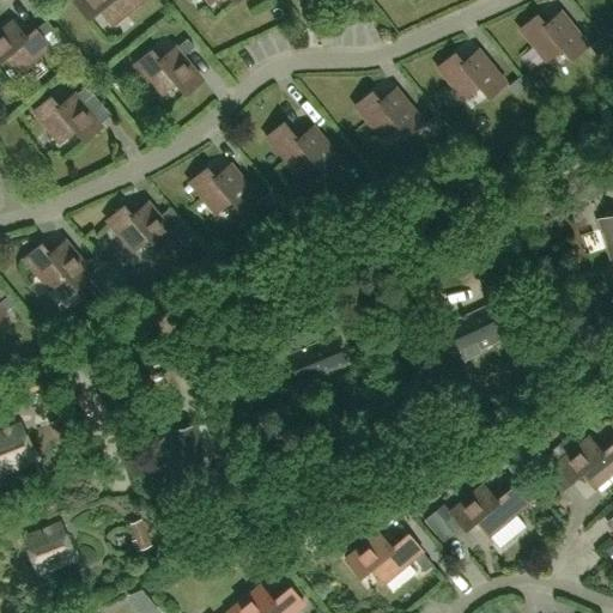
[(74,0),(87,18),(99,8),(113,24),(140,0),(74,0)]
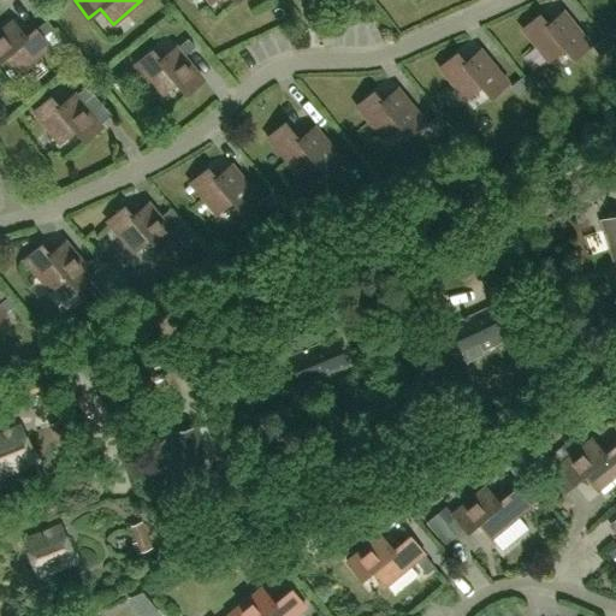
[(548,24),(539,15),(522,29),(548,60),(563,47),(573,58),(590,43),(563,11),(548,24)]
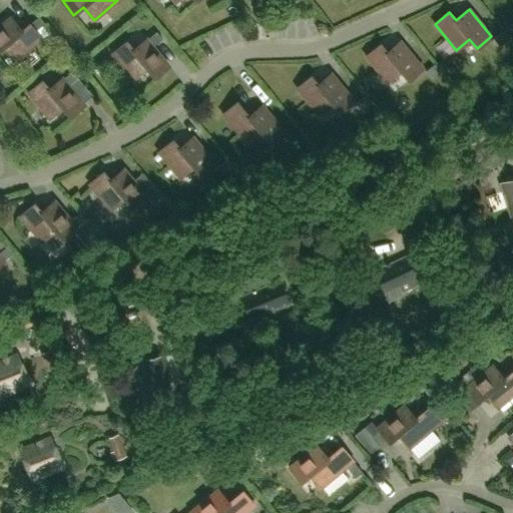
[(21,30),(10,17),(0,25),(0,49),(4,46),(15,60),(41,38),(35,31),(44,23),(39,17),(30,24),(29,24),(21,30)]
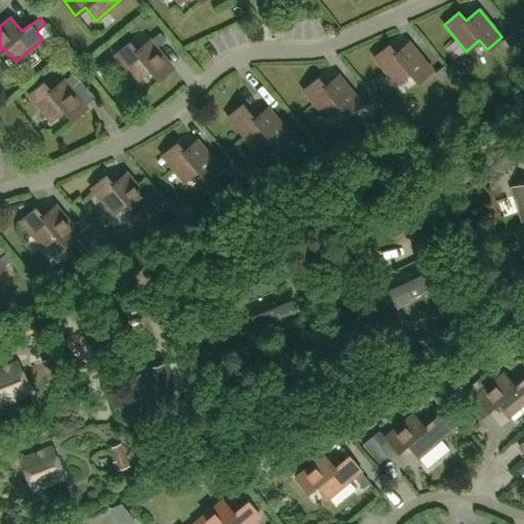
[(136,51),(129,43),(115,54),(136,81),(150,70),(158,79),(173,68),(157,47),(166,40),(160,33),(150,41),(149,40),(136,51)]
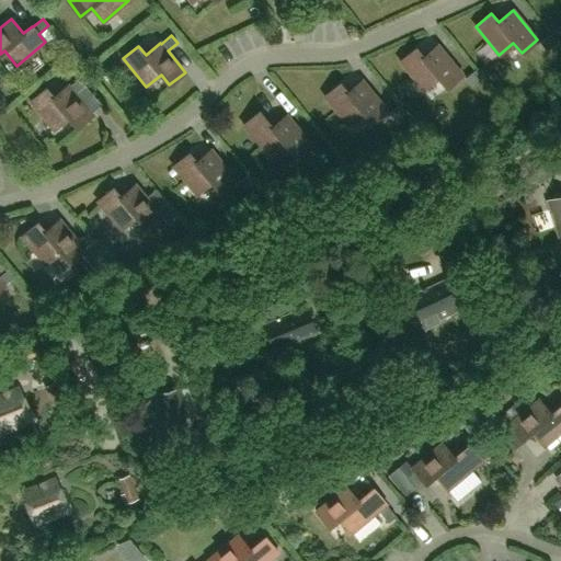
[(550,35),(540,44),(547,52),(557,43),(550,35)]
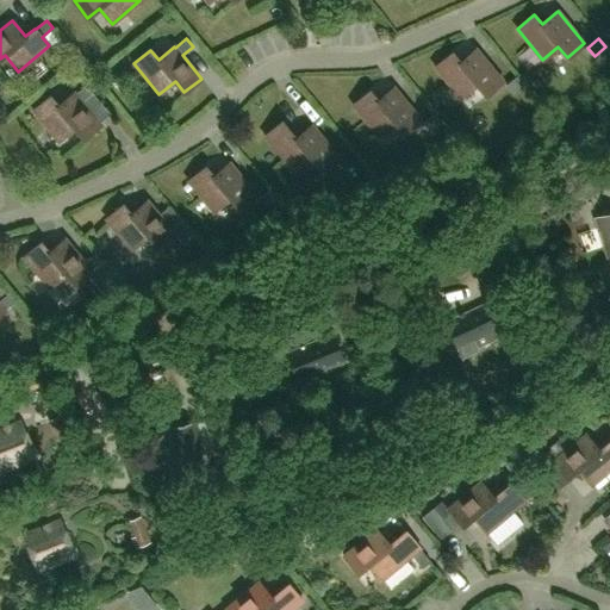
[(460,62),(452,53),(435,67),(460,98),(477,85),(485,95),(503,81),(475,49),(460,62)]
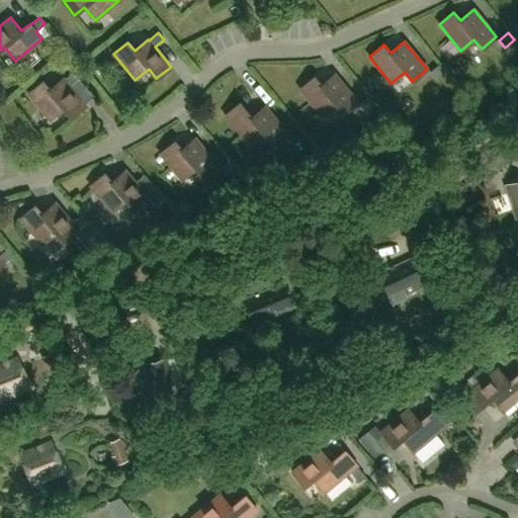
[(444,72),(438,65),(429,72),(435,79),(444,72)]
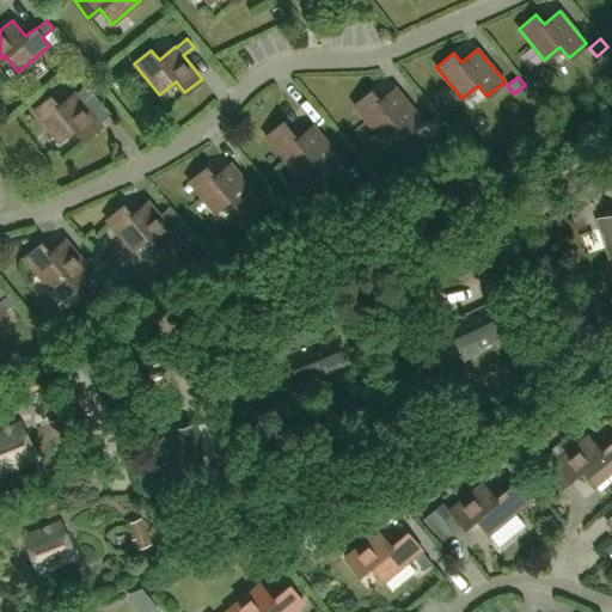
[(57,106),(50,97),(32,110),(59,141),(74,128),(84,140),(101,126),(81,103),(92,93),(86,85),(75,95),(74,93),(57,106)]
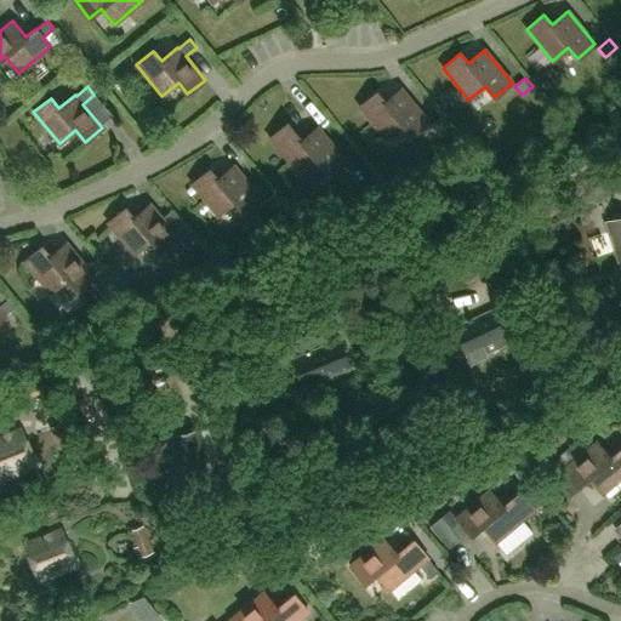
[(385,102),(376,92),(359,107),(385,138),(402,125),(410,136),(428,121),(400,89),(385,102)]
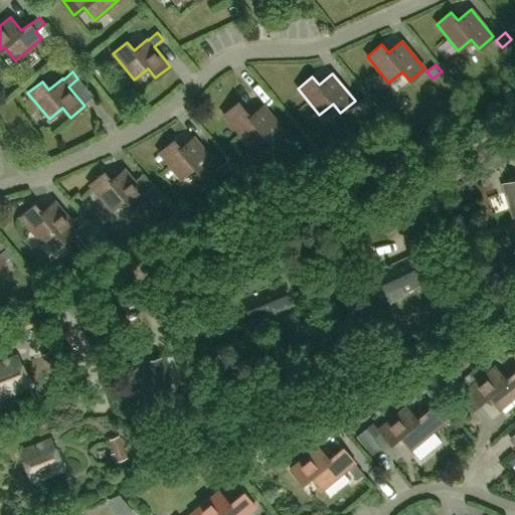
[(372,104),(366,97),(357,104),(363,111),(372,104)]
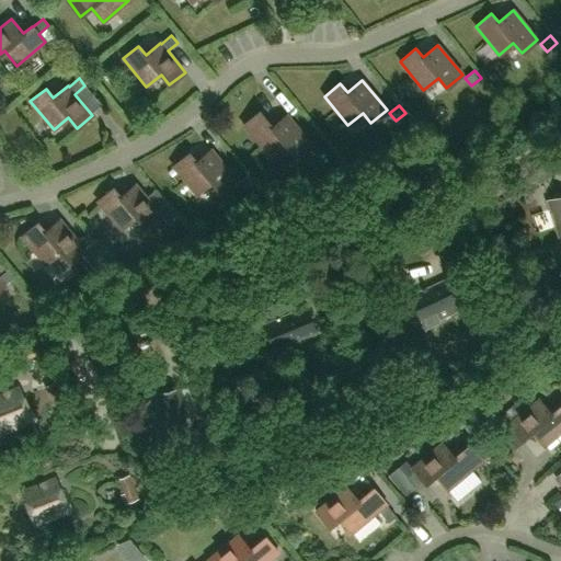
[(259,112),(243,125),(273,160),(287,148),(296,158),(311,145),(286,115),(272,127),(259,112)]
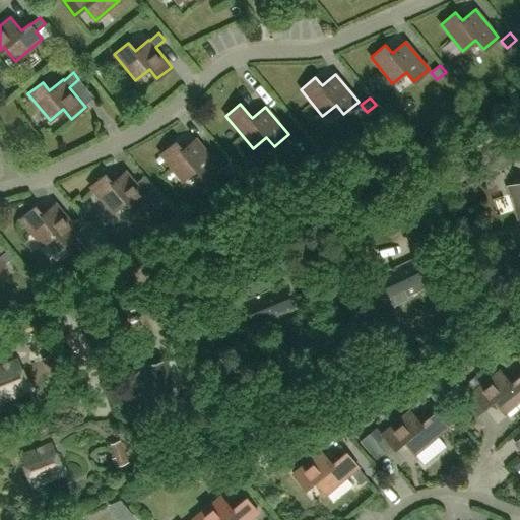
[(182,150),(175,142),(160,154),(183,180),(196,169),(204,179),(218,167),(195,139),(182,150)]
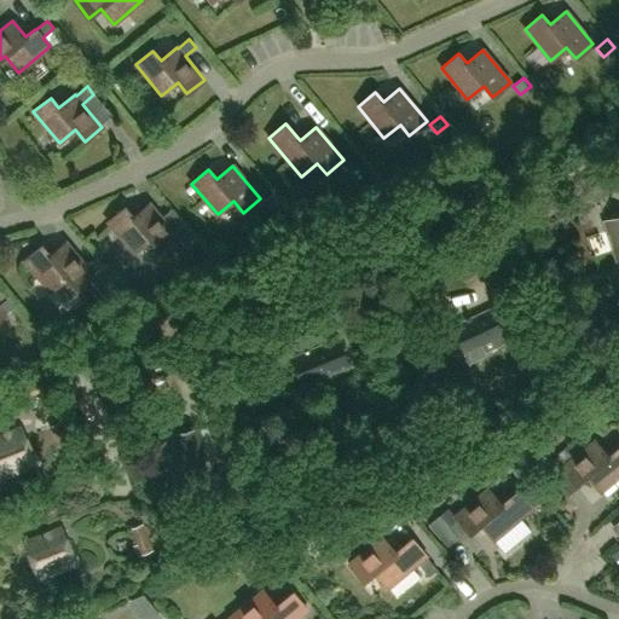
[(281,201),(273,192),(262,202),(270,210),(281,201)]
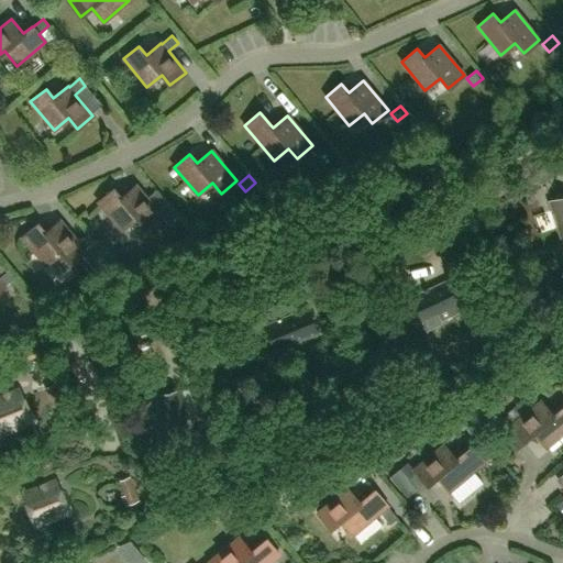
[(113,189),(98,202),(122,230),(136,218),(145,228),(161,216),(135,186),(121,198),(113,189)]
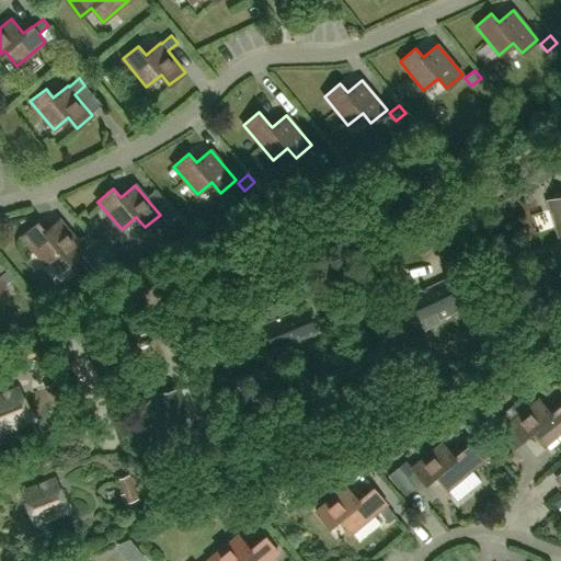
[(560,247),(560,195),(546,201),(560,248),(560,247)]
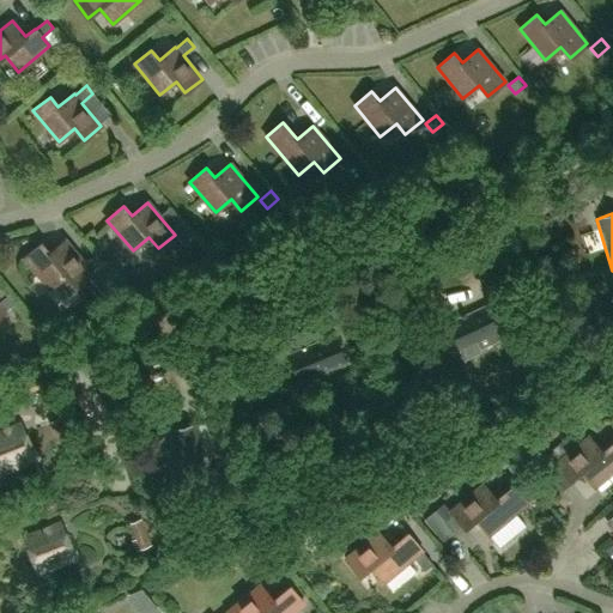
[(195,237),(188,229),(177,238),(184,246),(195,237)]
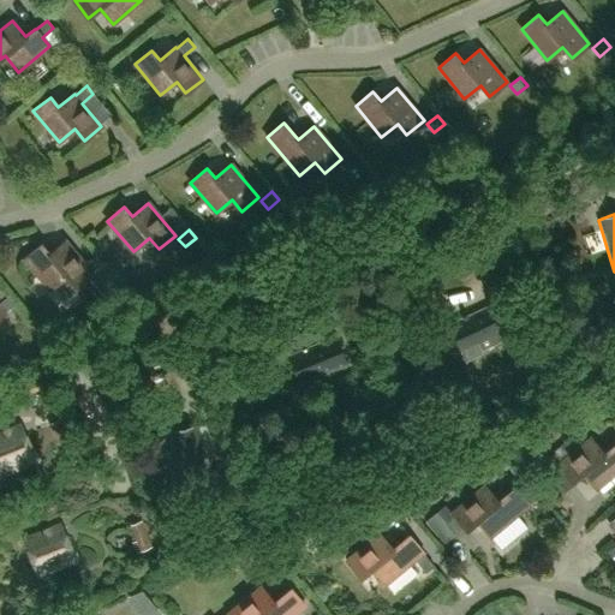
[(49,254),(41,244),(24,258),(51,290),(66,276),(76,287),(93,273),(103,264),(96,256),(85,264),(65,240),(49,254)]
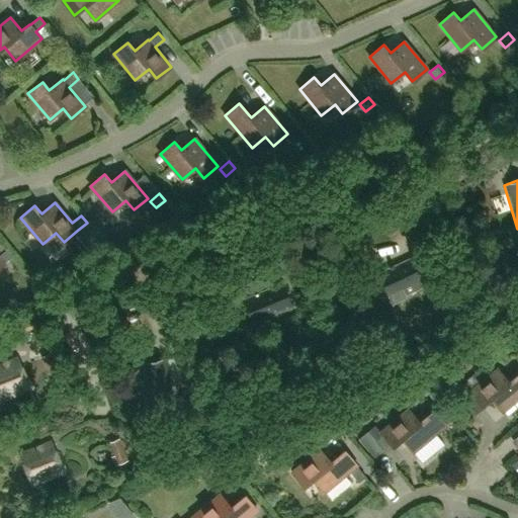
[(0,266),(4,264),(4,263),(13,256),(7,249),(0,254),(0,266)]
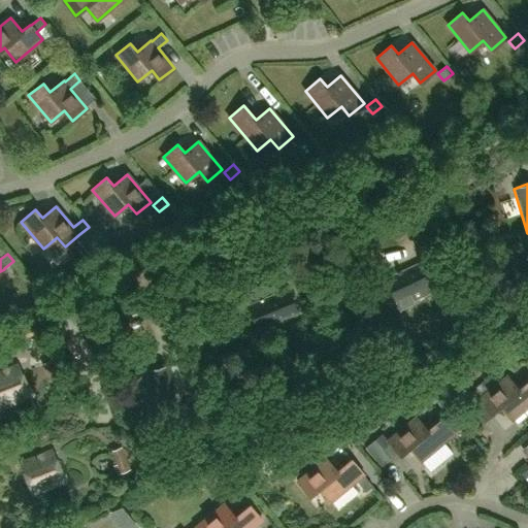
[(432,285),(433,284),(423,261),(385,278),(395,301),(408,295),(411,301),(435,291),(432,285)]
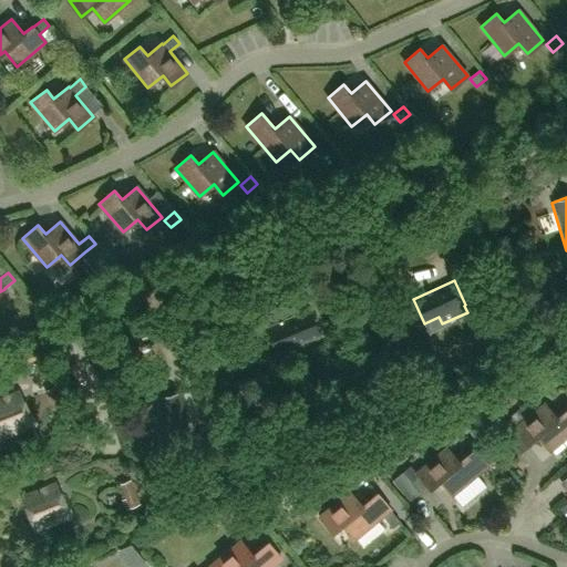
[(277,352),(318,336),(308,311),(267,328),(277,352)]
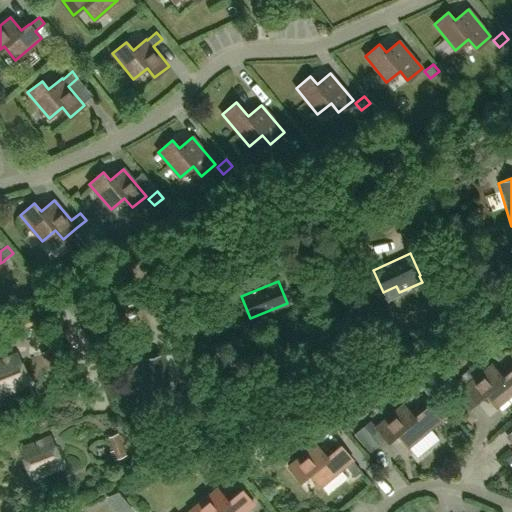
[(0,394),(29,383),(17,354),(0,360),(0,394)]
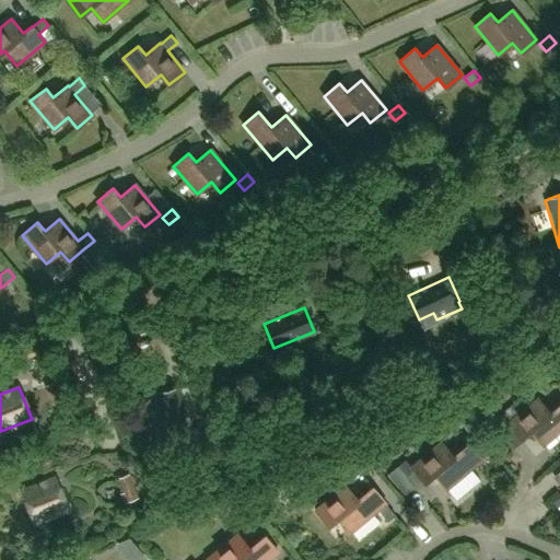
[(164,438),(190,431),(179,388),(154,395),(164,438)]
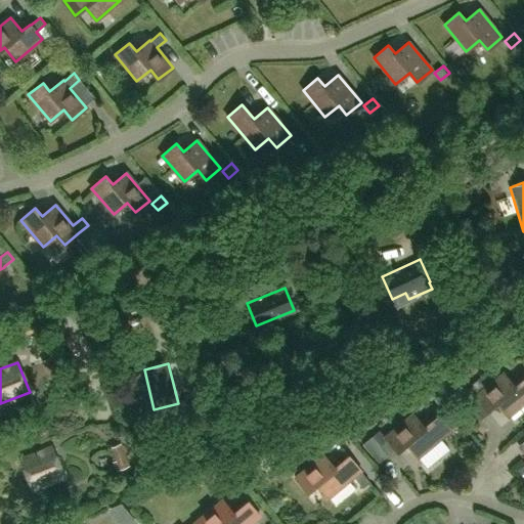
[(475,396),(487,410),(496,403),(508,417),(523,402),(523,378),(514,387),(503,373),(475,396)]
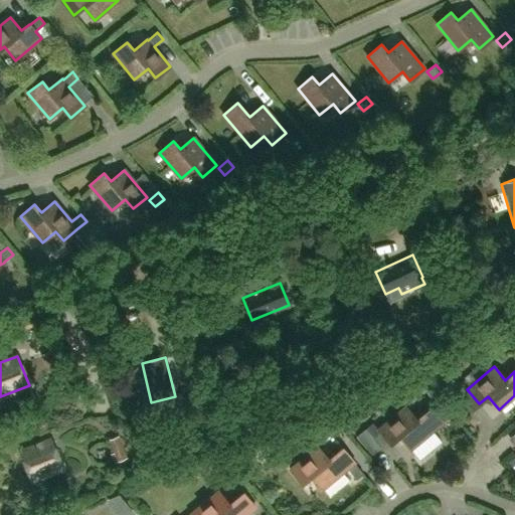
[(380,432),(373,438),(381,447),(388,442),(390,444),(399,436),(410,450),(443,422),(432,408),(416,420),(406,406),(378,430),(380,432)]
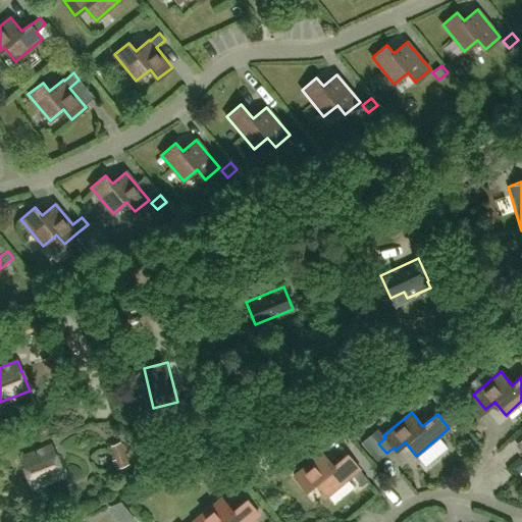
[(52,446),(20,458),(32,487),(63,474),(52,446)]
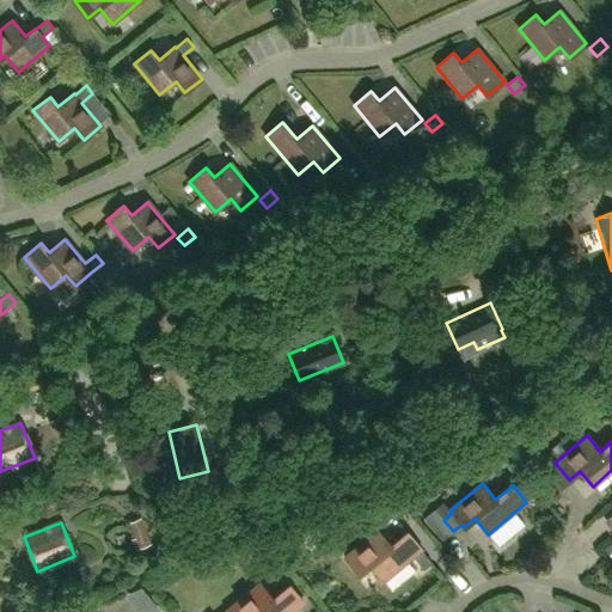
[(369,565),(383,582),(421,550),(407,533),(390,546),(377,531),(344,558),(359,575),(369,565)]
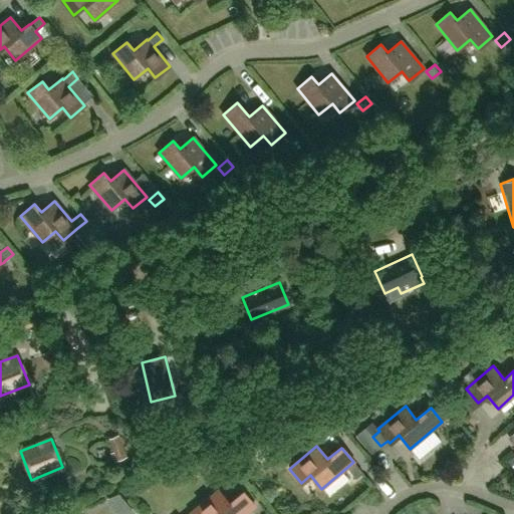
[(362,473),(354,464),(348,470),(355,479),(362,473)]
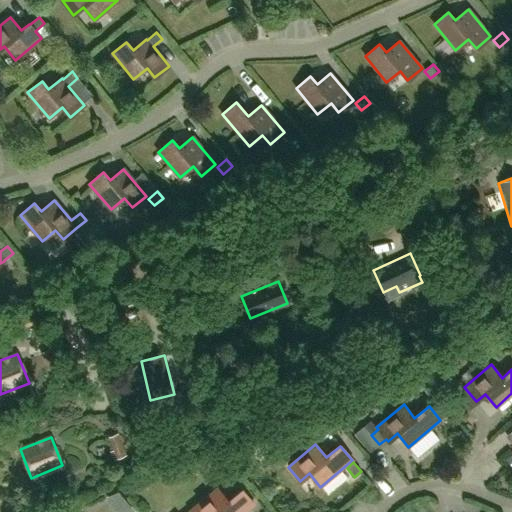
[(356,502),(363,491),(350,483),(343,494),(356,502)]
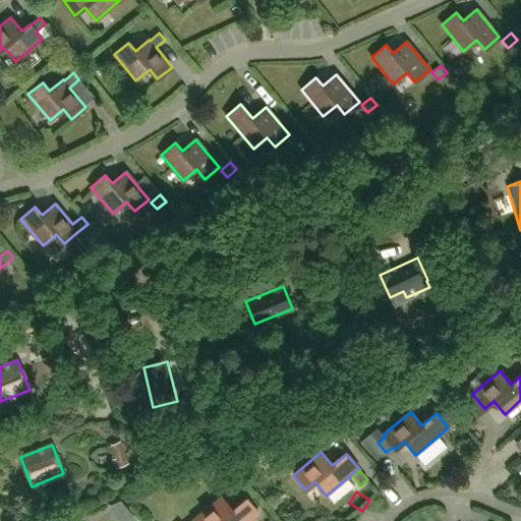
[(232,511),(221,497),(193,520),(248,520),(258,513),(246,499),(232,511)]
